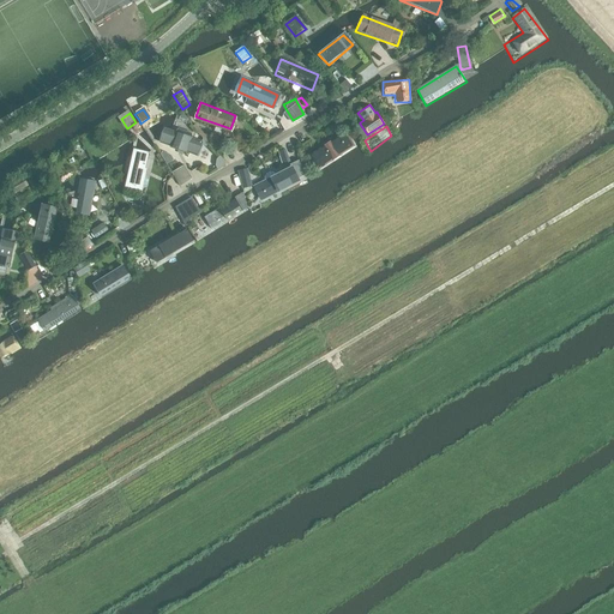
[(202,142),(163,128),(160,143),(198,156),(202,142)]
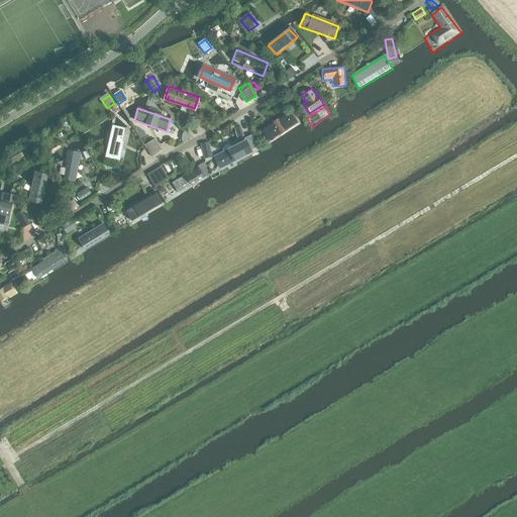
[(259,133),(268,147),(301,126),(291,112),(259,133)]
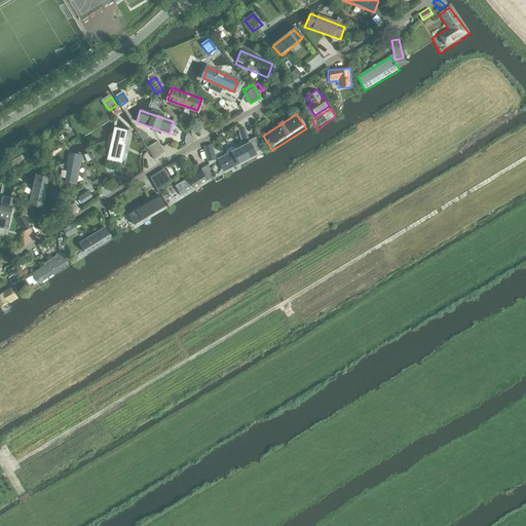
[(114,128),(107,159),(120,162),(128,132),(116,128),(114,128)]
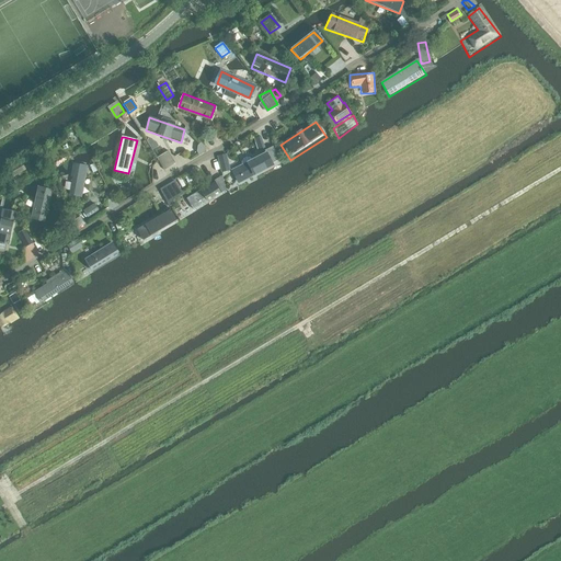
[(197,145),(201,151),(206,149),(203,141),(197,145)]
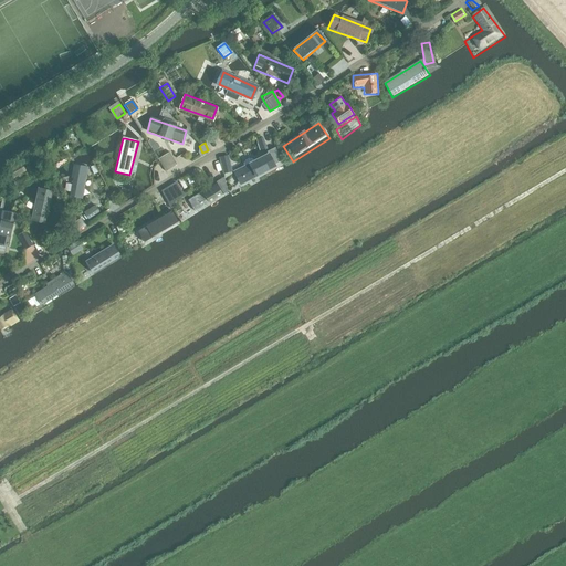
[(268,153),(276,166),(282,163),(276,149),(268,153)]
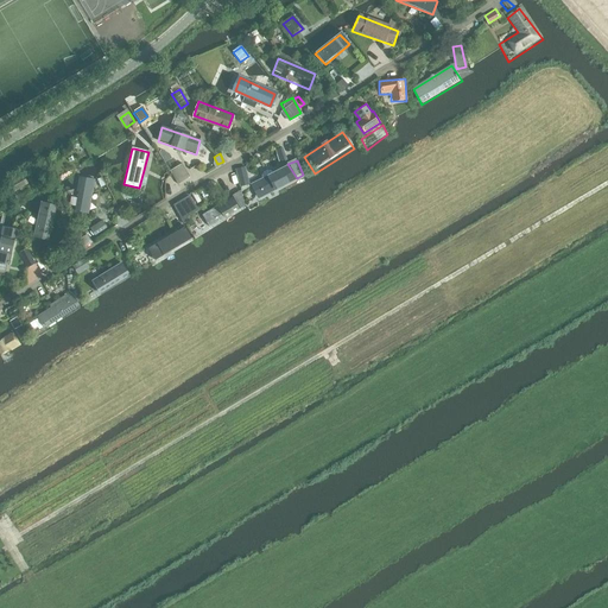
[(171,171),(179,184),(190,177),(182,164),(171,171)]
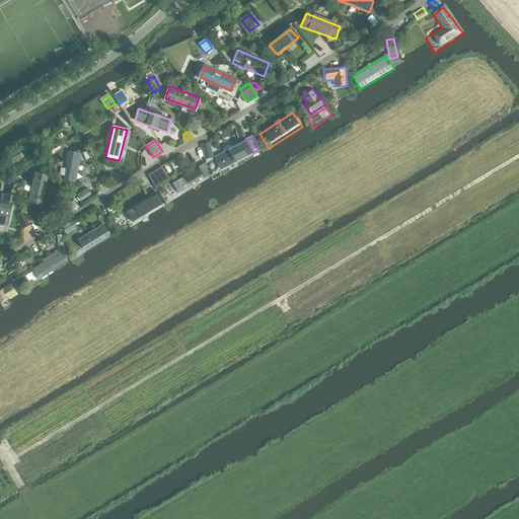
[(202,144),(204,159),(212,158),(209,143),(202,144)]
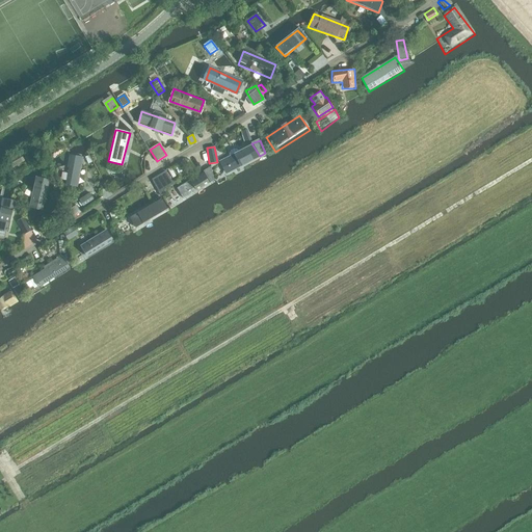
[(219,163),(225,177),(259,159),(251,147),(239,153),(230,158),(219,163)]
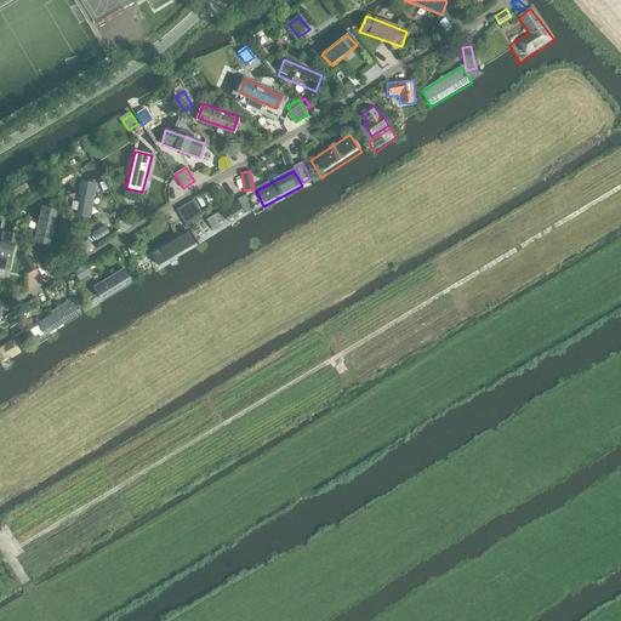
[(4,192),(9,200),(26,188),(21,181),(4,192)]
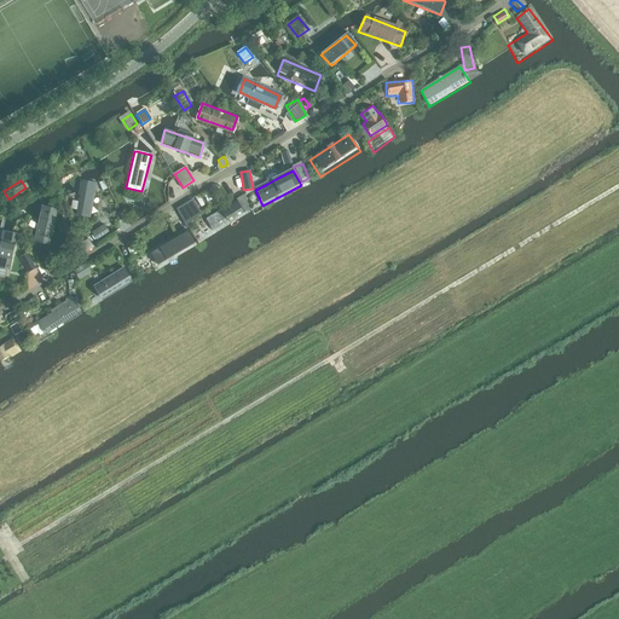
[(81,181),(76,218),(91,219),(96,184),(81,181)]
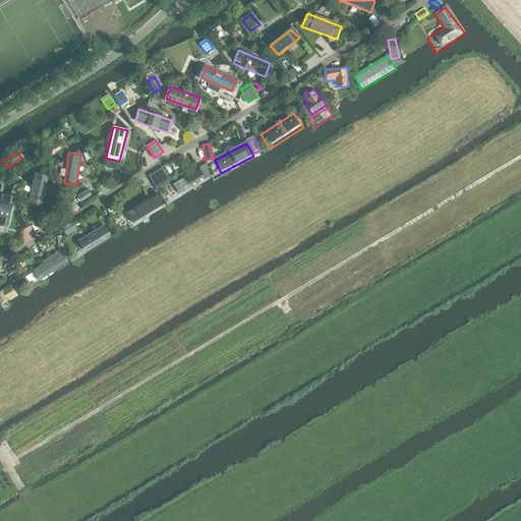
[(171,180),(163,167),(154,173),(162,185),(171,180)]
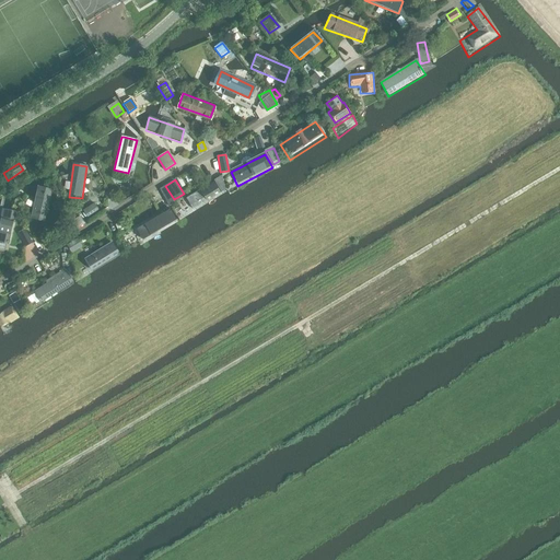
[(184,197),(193,212),(221,196),(213,179),(184,197)]
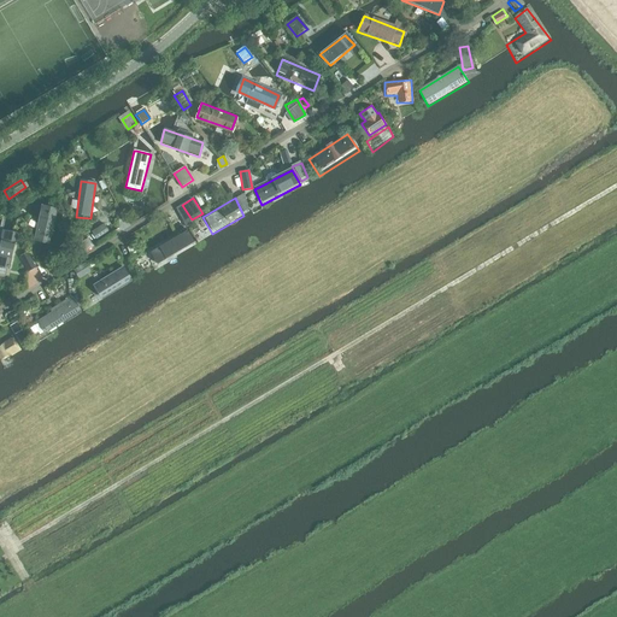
[(59,209),(41,205),(35,244),(53,246),(59,209)]
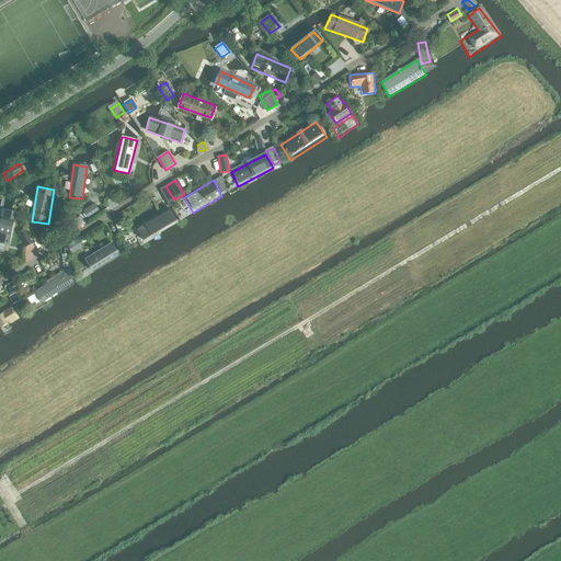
[(87,219),(98,212),(94,206),(83,214),(87,219)]
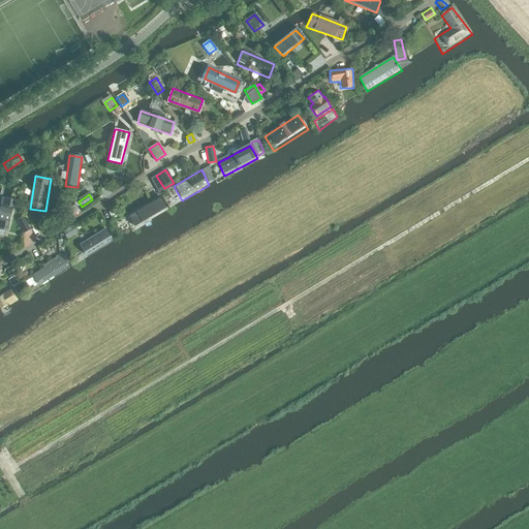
[(125,214),(134,232),(168,212),(158,194),(125,214)]
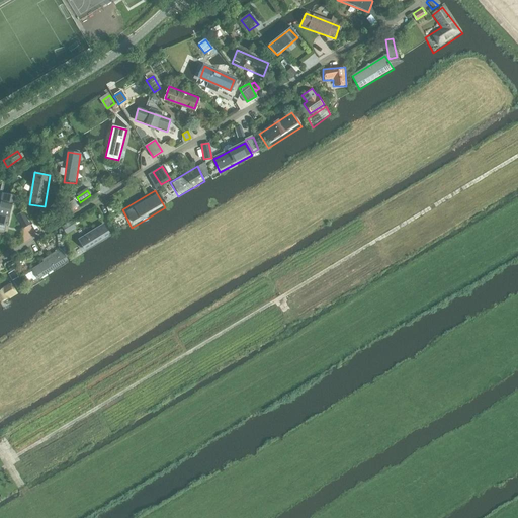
[(14,196),(1,194),(0,202),(0,227),(9,229),(14,196)]
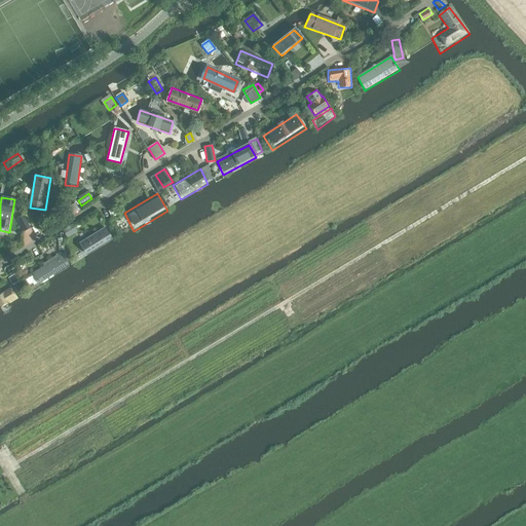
[(25,214),(20,216),(25,229),(30,227),(25,214)]
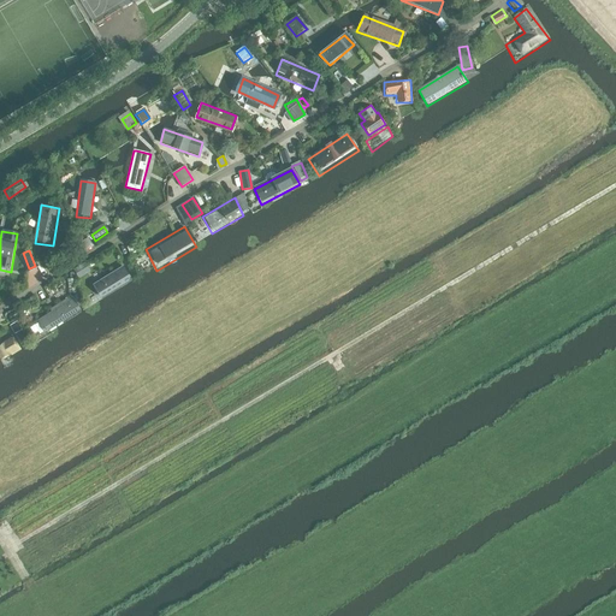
[(84,262),(72,270),(78,278),(89,271),(84,262)]
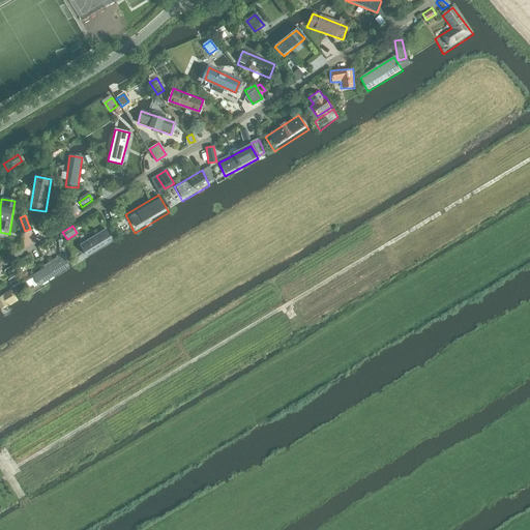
[(79,245),(87,260),(114,243),(107,230),(79,245)]
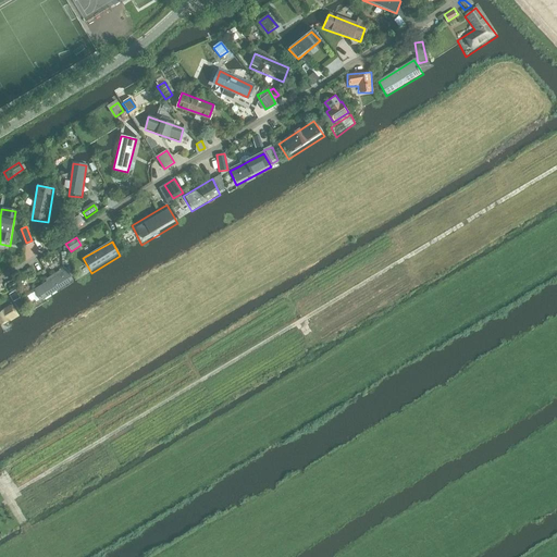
[(34,291),(41,301),(73,283),(66,271),(34,291)]
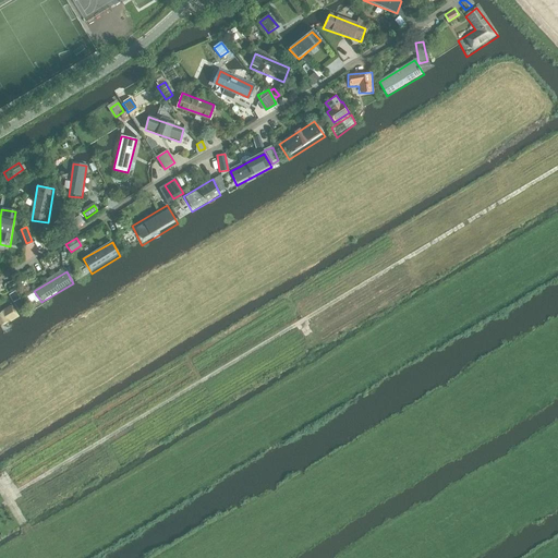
[(0,313),(0,328),(21,316),(14,305),(0,313)]
